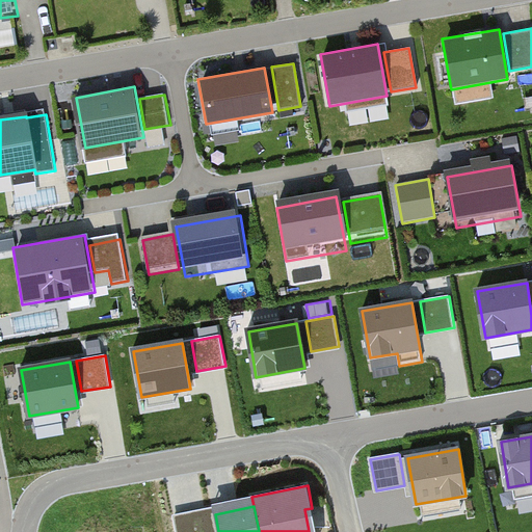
[(210,531),(206,510),(175,516),(178,531),(210,531)]
